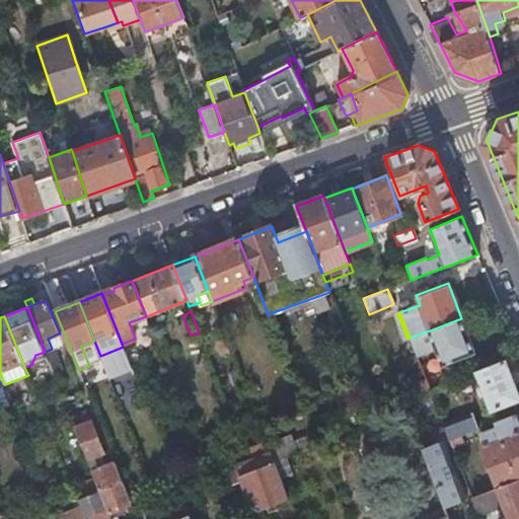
[(474,353),(461,318),(430,330),(410,338),(416,355),(436,348),(443,365),(474,353)]
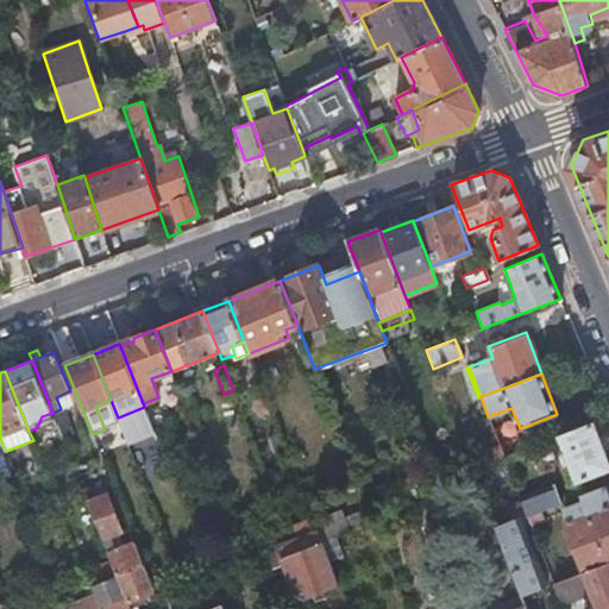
[(61,409),(52,413),(63,440),(74,435),(62,408),(74,403),(68,391),(56,397),(61,409)]
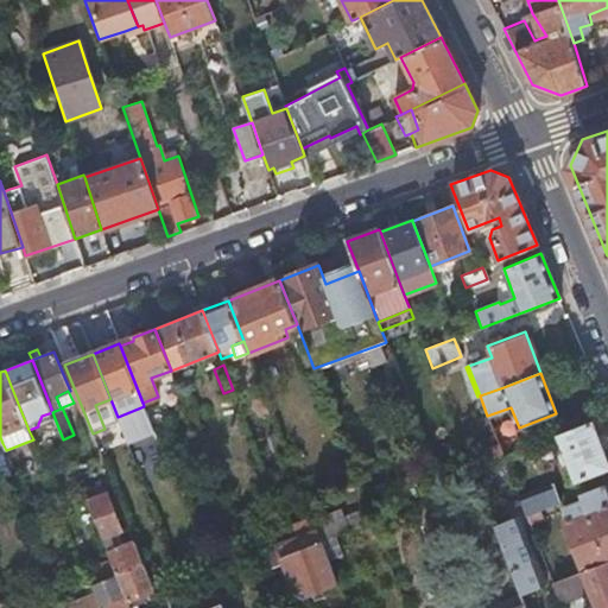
[(260,416),(271,411),(264,394),(253,398),(260,416)]
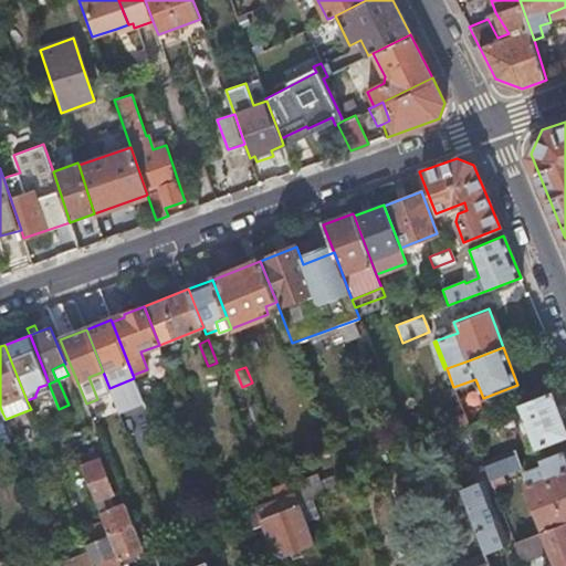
[(565,430),(551,390),(519,402),(525,419),(522,421),(520,422),(522,428),(525,430),(528,429),(535,448),(565,435),(565,430)]
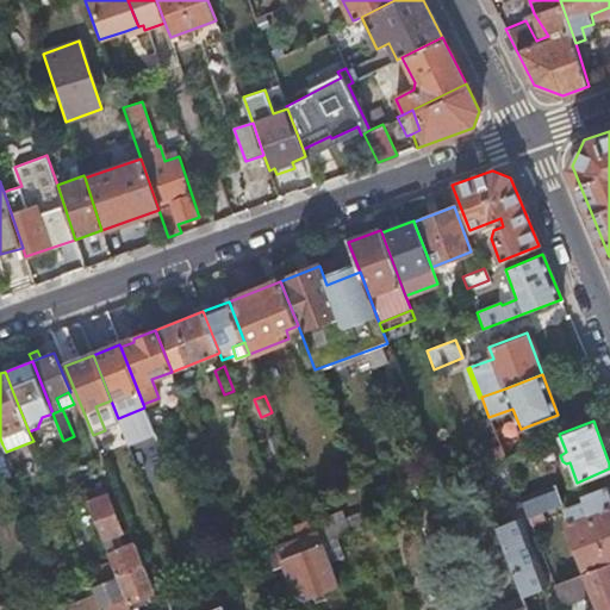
[(6,452),(2,444),(0,439),(0,467),(11,464),(6,452)]
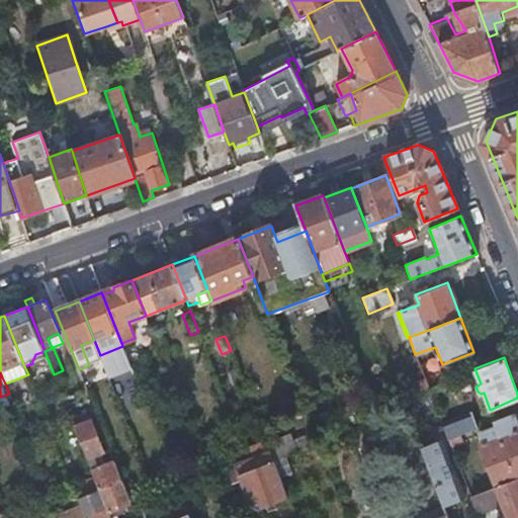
[(424,376),(397,386),(401,397),(428,386),(424,376)]
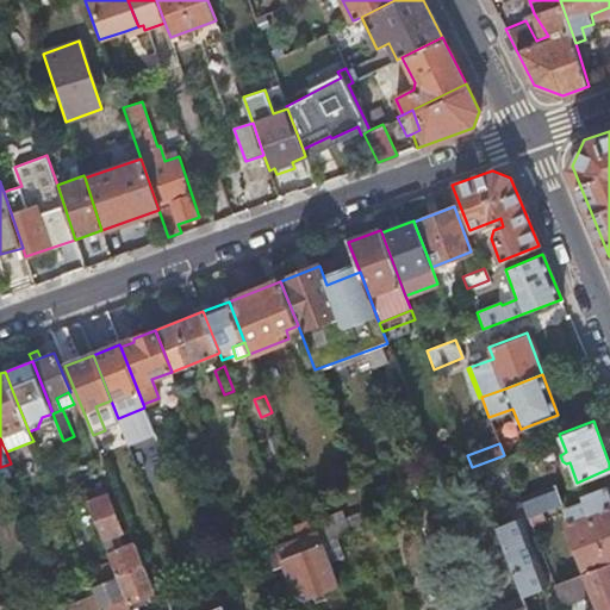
[(88,502),(109,495),(105,486),(85,493),(88,502)]
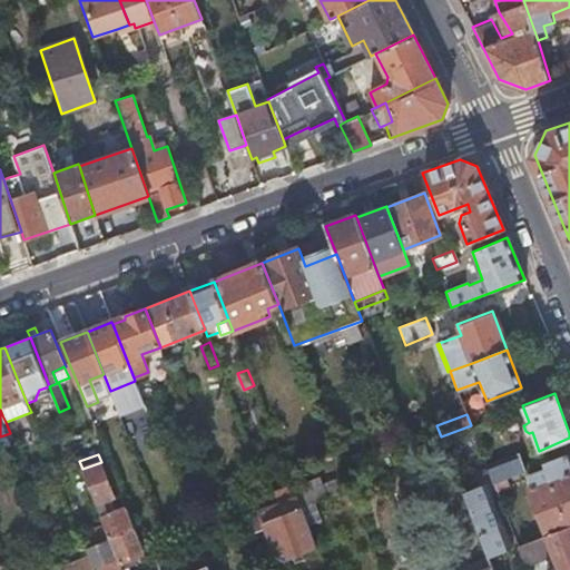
[(520,454),(487,467),(492,483),(505,478),(526,470),(520,454)]
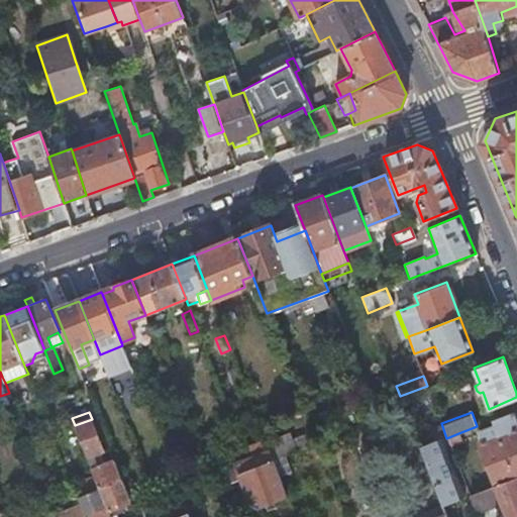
[(516,420),(514,412),(492,420),(494,425),(479,430),(480,431),(475,433),(495,486),(516,477),(516,420)]
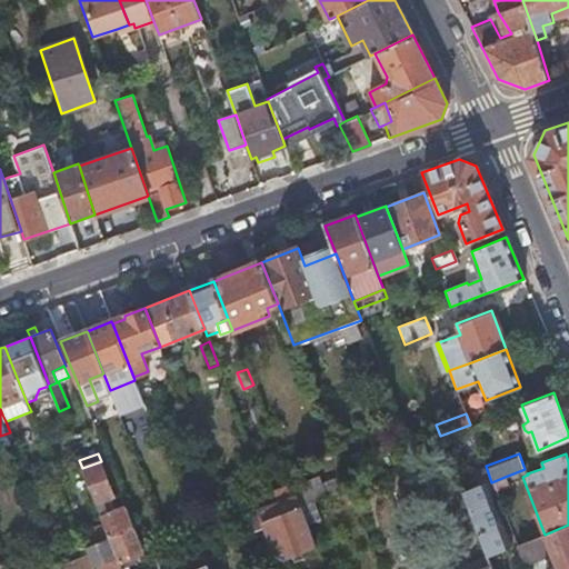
[(82,468),(97,503),(102,517),(105,523),(110,537),(135,527),(127,507),(109,515),(103,500),(115,496),(101,461),(82,468)]
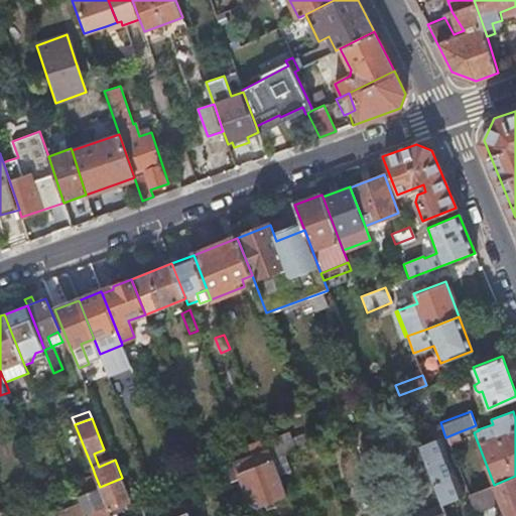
[(291,437),(295,449),(314,442),(310,430),(291,437)]
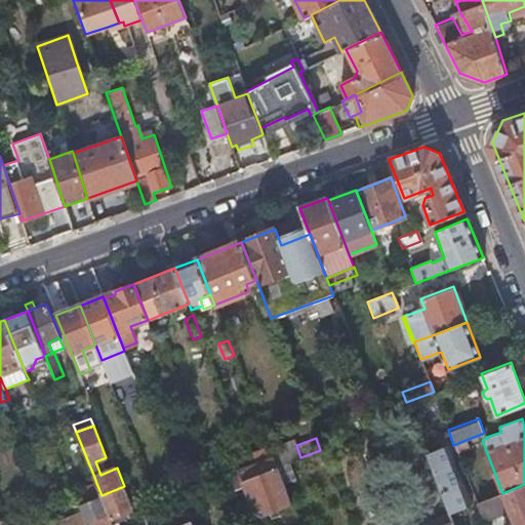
[(453,445),(456,451),(468,447),(466,440),(453,445)]
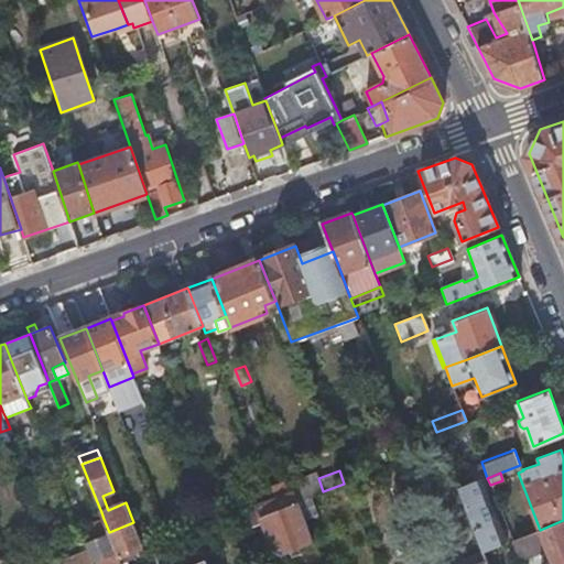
[(291,483),(293,490),(297,500),(323,491),(318,478),(316,474),(291,483)]
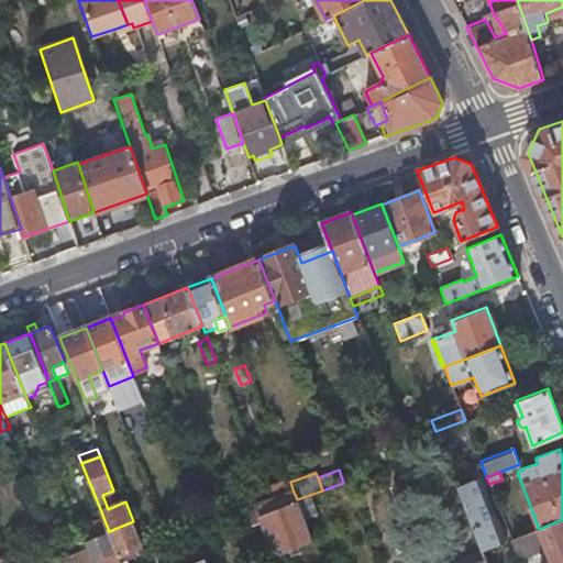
[(457,487),(482,552),(507,542),(498,520),(492,522),(483,500),(489,498),(482,477),(457,487)]
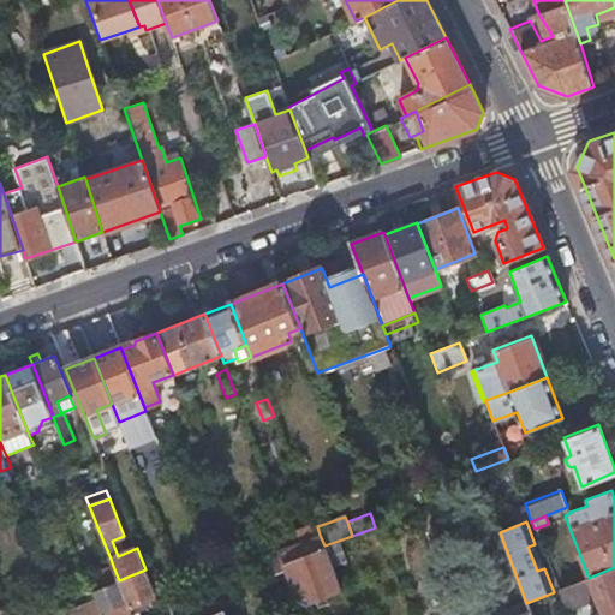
[(268,555),(275,573),(285,569),(299,605),(341,589),(333,567),(326,547),(324,545),(320,535),(294,545),(268,555)]
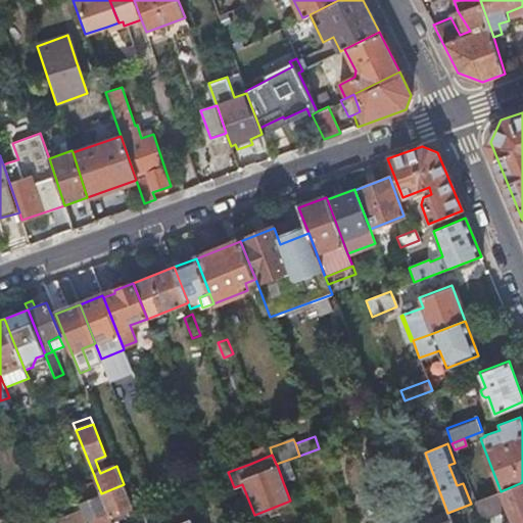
[(277,465),(283,482),(295,477),(289,461),(277,465)]
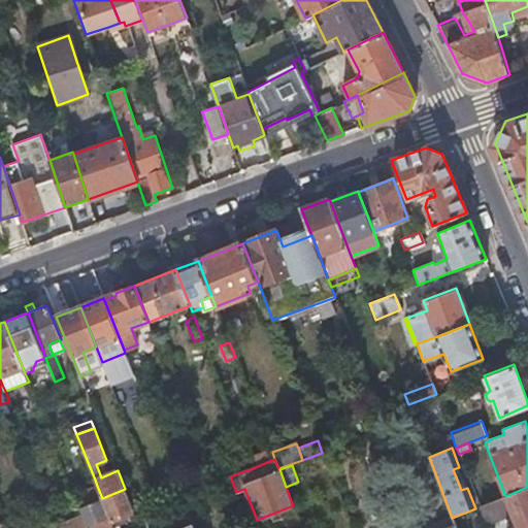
[(80,508),(101,499),(102,498),(97,486),(75,496),(80,508)]
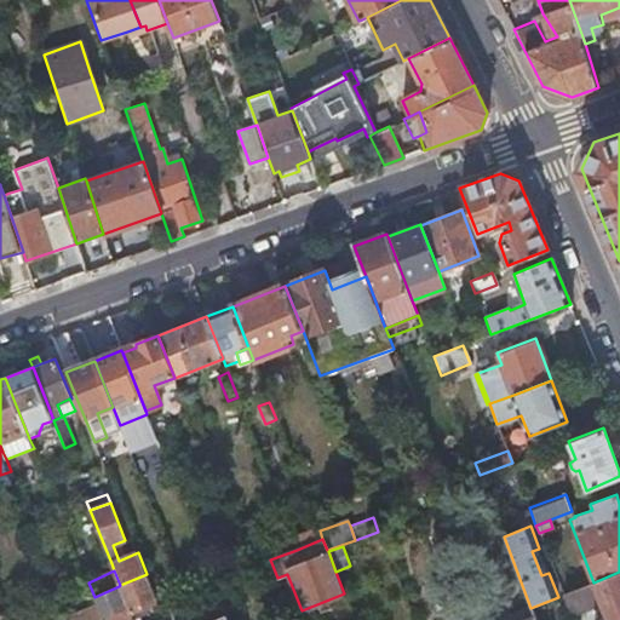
[(619,619),(619,572),(593,583),(562,595),(569,613),(595,603),(597,610),(604,608),(608,619),(619,619)]
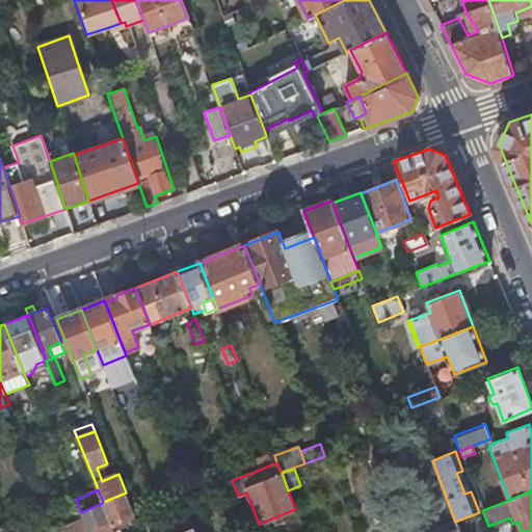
[(127,522),(136,517),(135,514),(126,493),(103,502),(102,503),(113,531),(124,531),(123,529),(129,527),(127,522)]
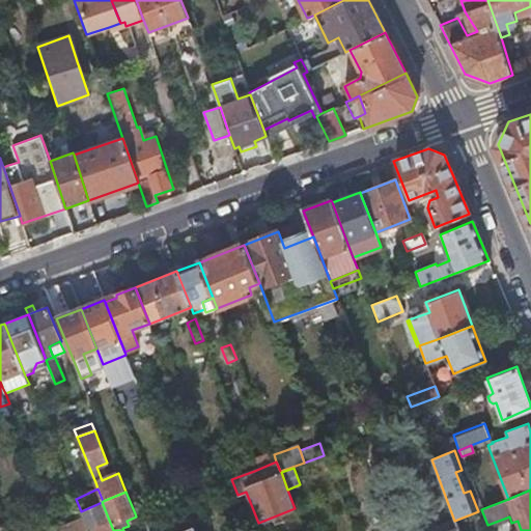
[(113,530),(102,502),(81,511),(84,520),(88,529),(93,527),(94,530),(113,530)]
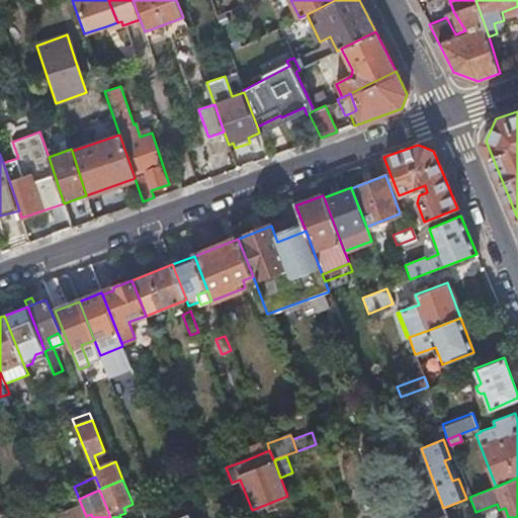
[(86,516),(82,507),(59,517),(86,517),(86,516)]
